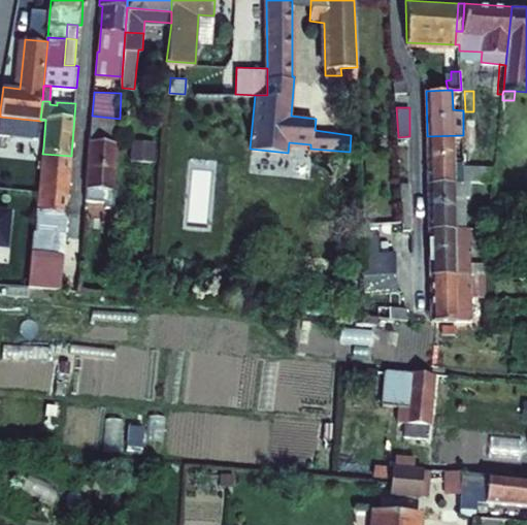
[(86,199),(106,201),(106,207),(113,208),(114,190),(112,190),(120,119),(92,116),(86,199)]
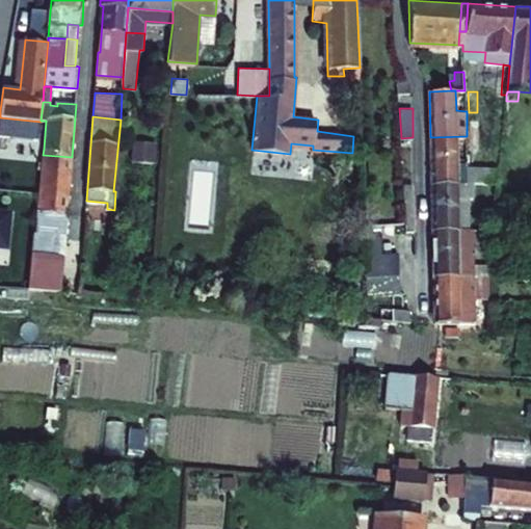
[(0,117),(0,133),(40,137),(41,122),(0,117)]
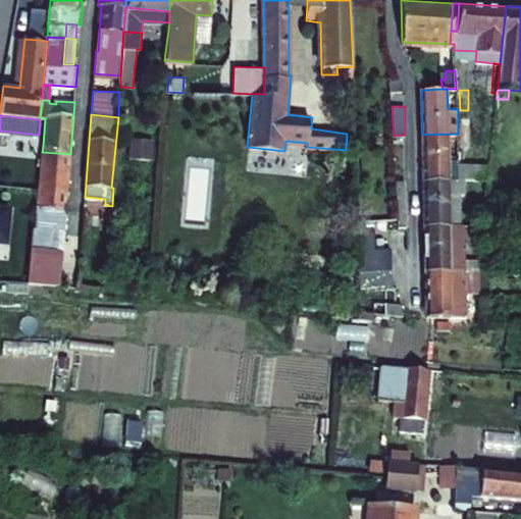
[(458,163),(457,178),(464,178),(487,178),(488,165),(472,164),(473,115),(461,115),(461,163),(458,163)]
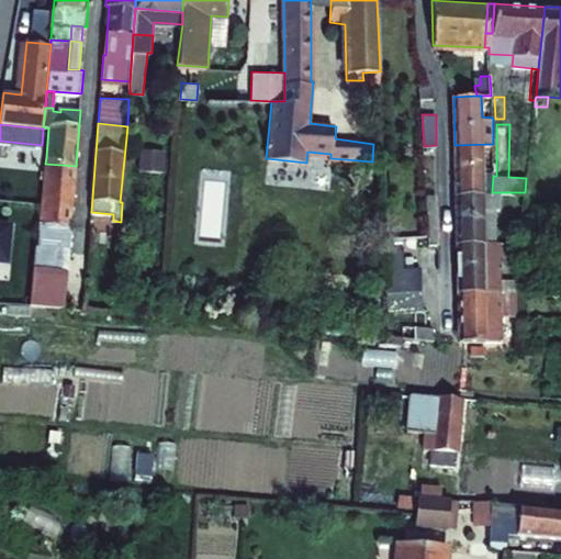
[(493,144),(455,145),(456,193),(492,192),(493,176),(493,170),(483,170),(483,159),(493,159),(493,144)]
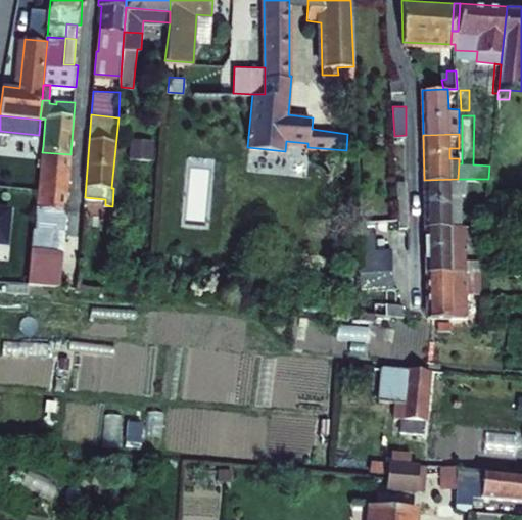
[(131,138),(130,156),(154,158),(155,140),(131,138)]
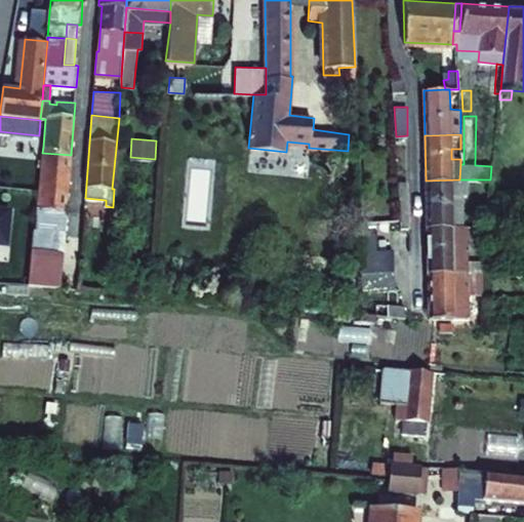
[(71,155),(42,153),(36,229),(32,228),(28,284),(61,287),(71,155)]
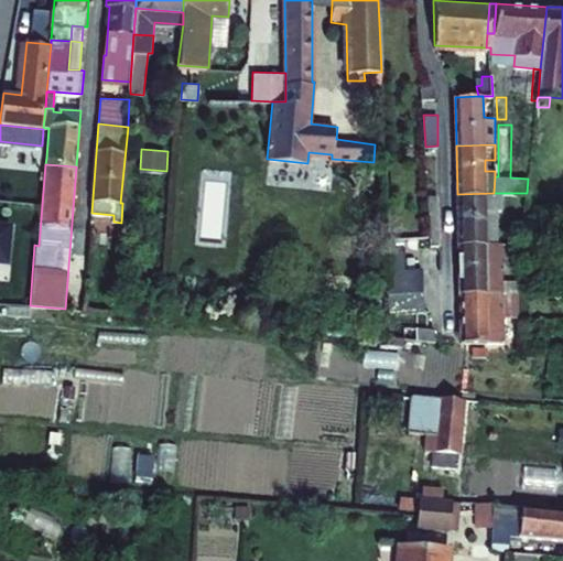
[(459,244),(497,243),(496,209),(502,209),(501,193),(494,193),(457,194),(459,244)]
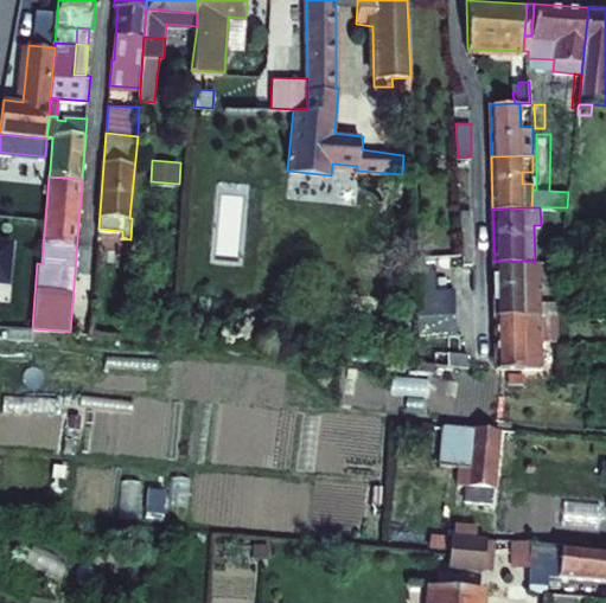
[(495,262),(496,314),(542,314),(546,314),(560,314),(561,301),(542,300),(541,260),(535,261),(495,262)]
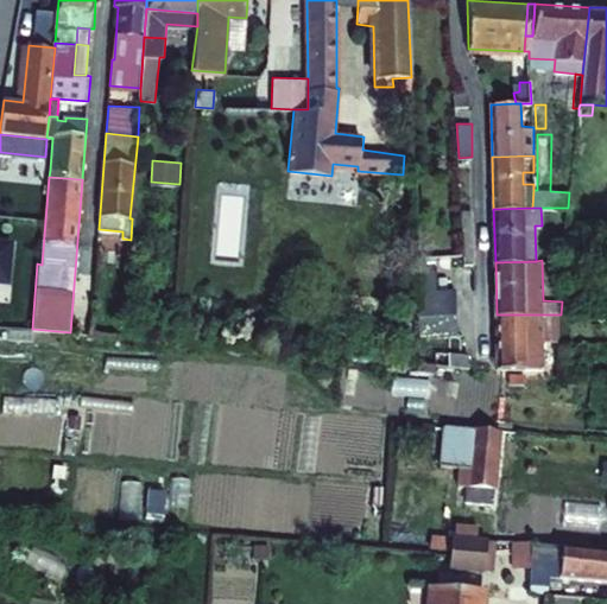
[(419,316),(455,315),(455,290),(437,290),(436,265),(417,265),(419,316)]
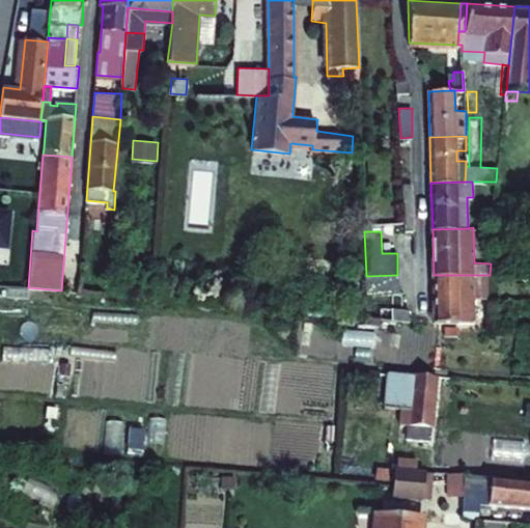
[(366,294),(398,293),(397,275),(366,276),(366,294)]
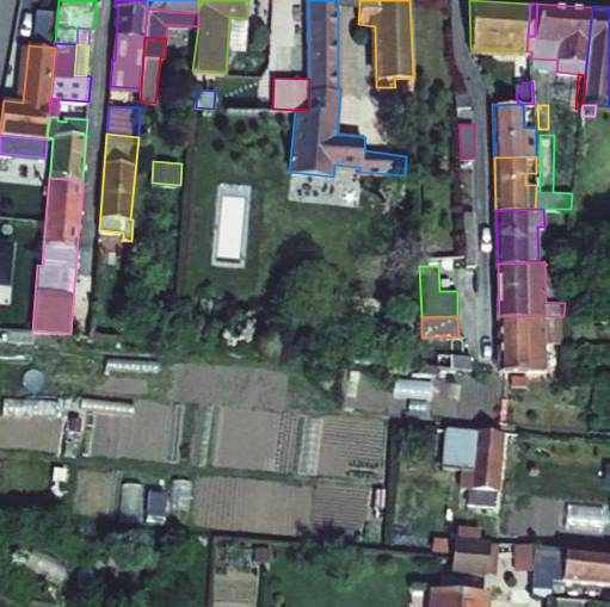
[(499,316),(499,370),(546,370),(546,316),(499,316)]
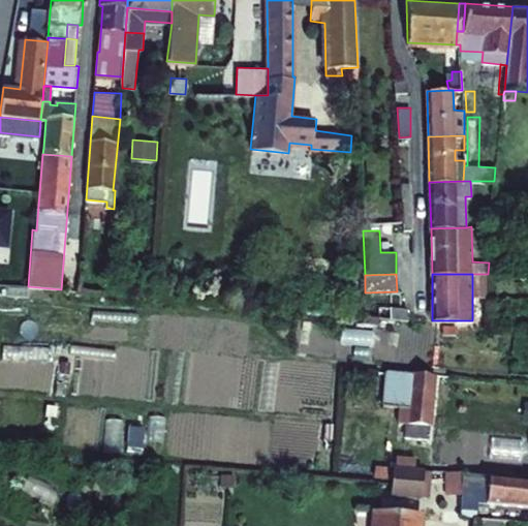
[(475,274),(475,295),(487,296),(488,274),(475,274)]
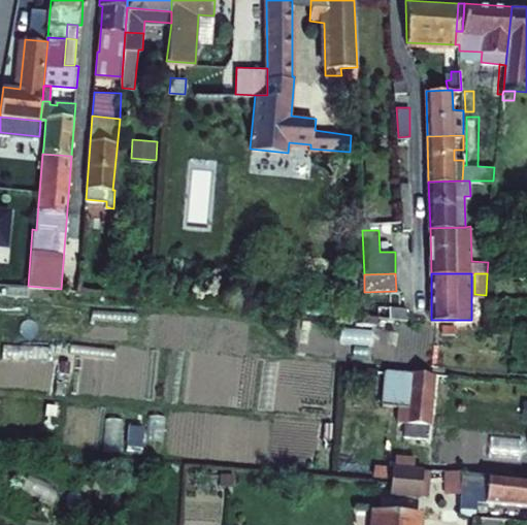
[(8,287),(7,294),(28,295),(29,288),(8,287)]
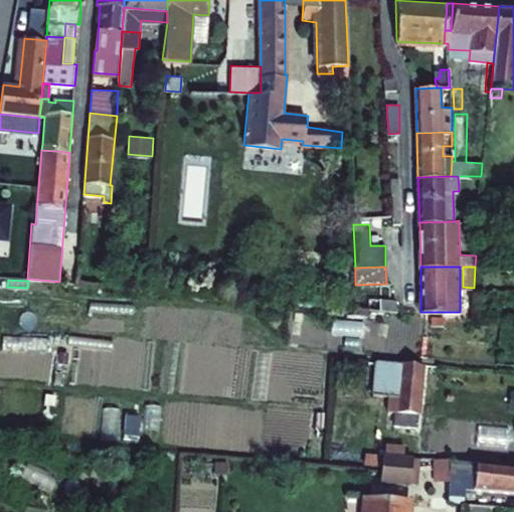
[(397,300),(370,298),(369,308),(396,311),(397,300)]
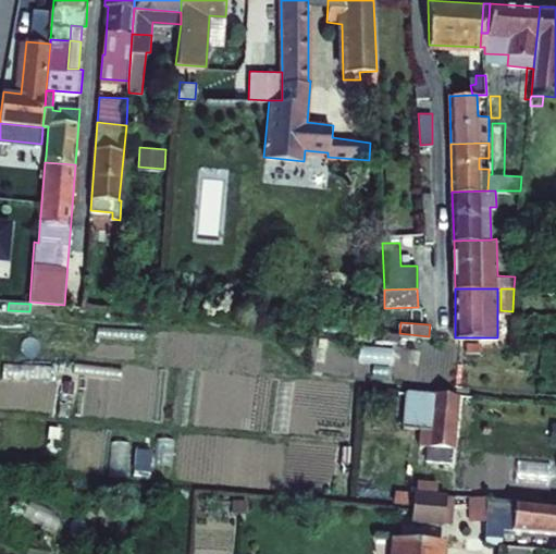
[(382,340),(399,342),(400,334),(383,332),(382,340)]
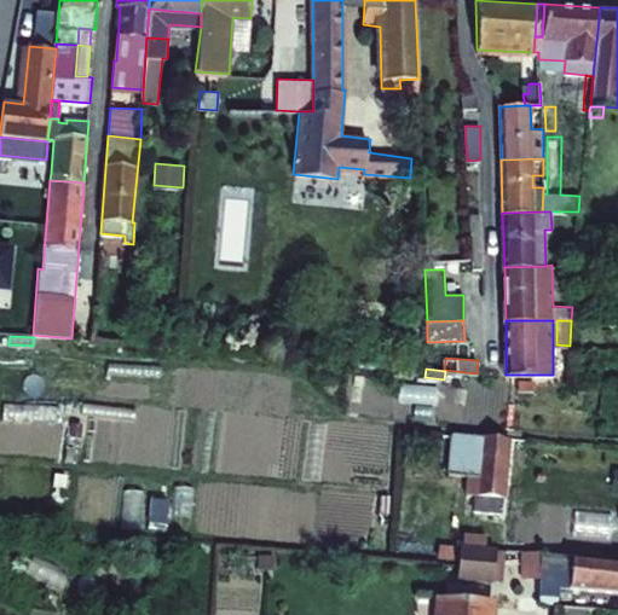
[(9,401),(9,410),(58,411),(58,402),(9,401)]
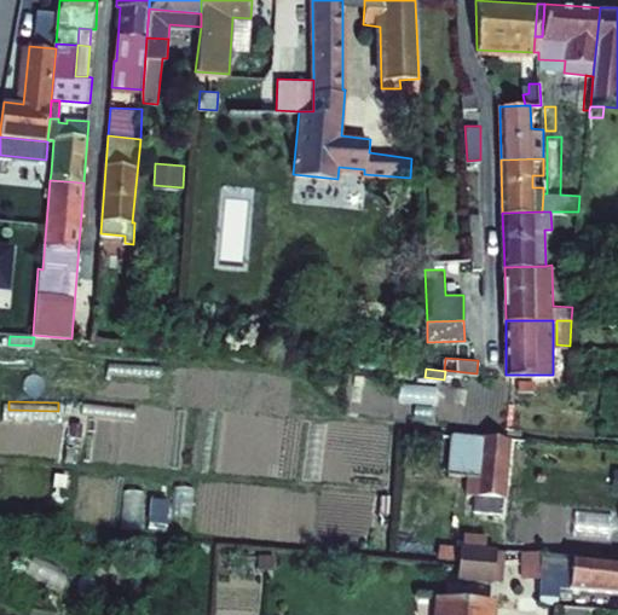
[(452,433),(449,474),(467,475),(472,434),(452,433)]
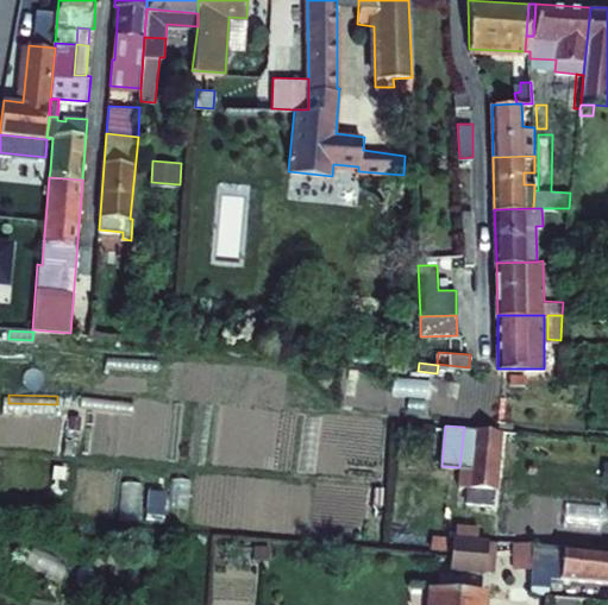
[(468,487),(496,490),(501,430),(464,427),(459,467),(459,486),(468,487)]
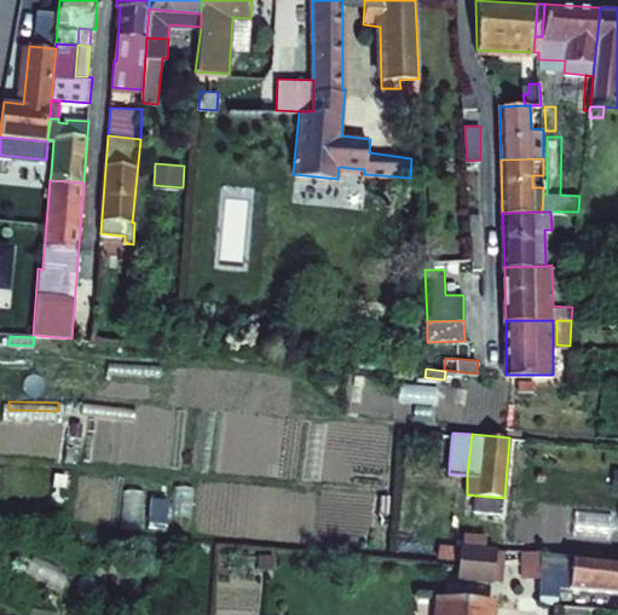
[(474,510),(502,512),(504,498),(475,495),(474,510)]
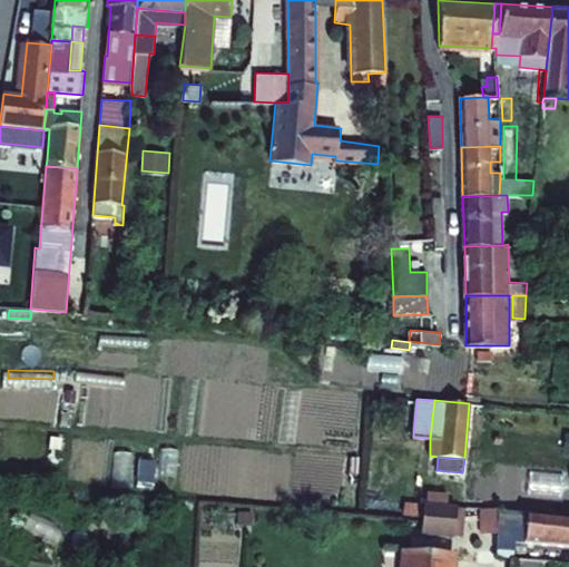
[(448,492),(428,490),(427,504),(447,505),(448,492)]
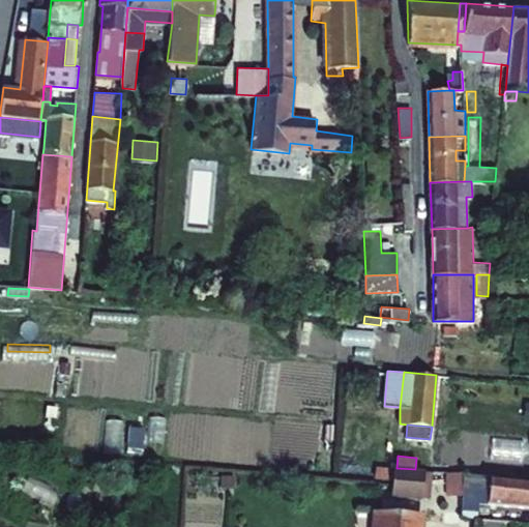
[(376,466),(374,477),(392,479),(393,468),(376,466)]
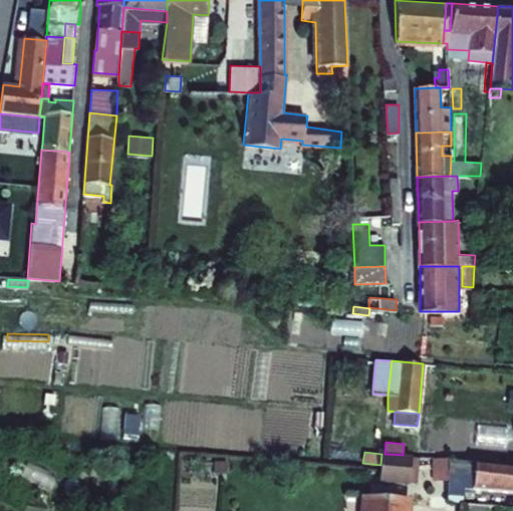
[(379,478),(410,482),(412,456),(403,455),(385,454),(381,454),(380,465),(379,478)]
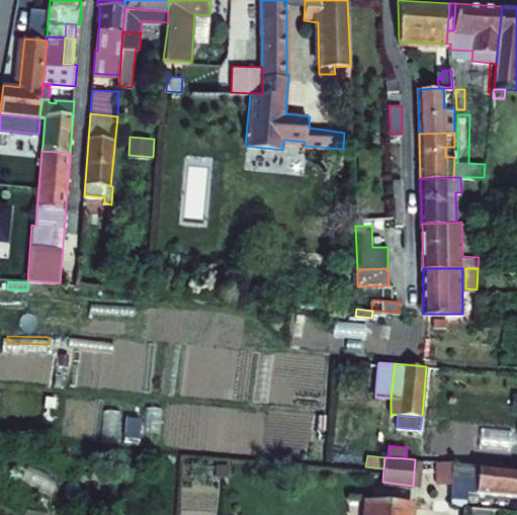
[(421,486),(423,459),(415,459),(413,486),(421,486)]
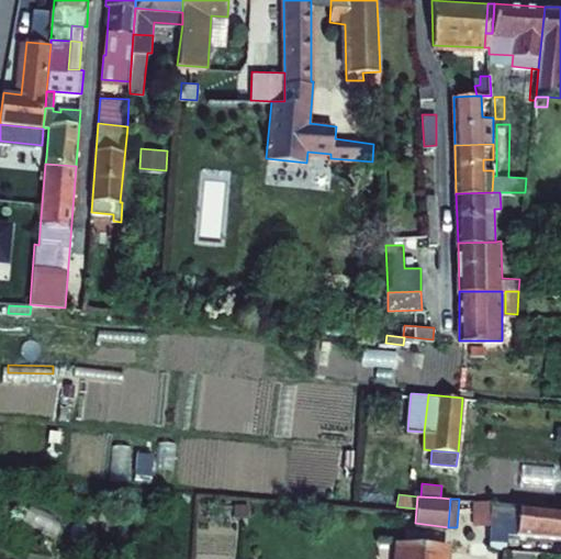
[(473,500),(472,528),(490,528),(490,500),(473,500)]
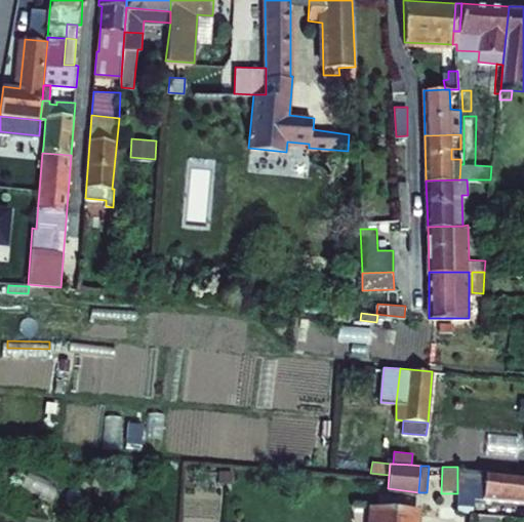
[(457,504),(474,505),(475,496),(523,500),(523,473),(459,468),(457,504)]
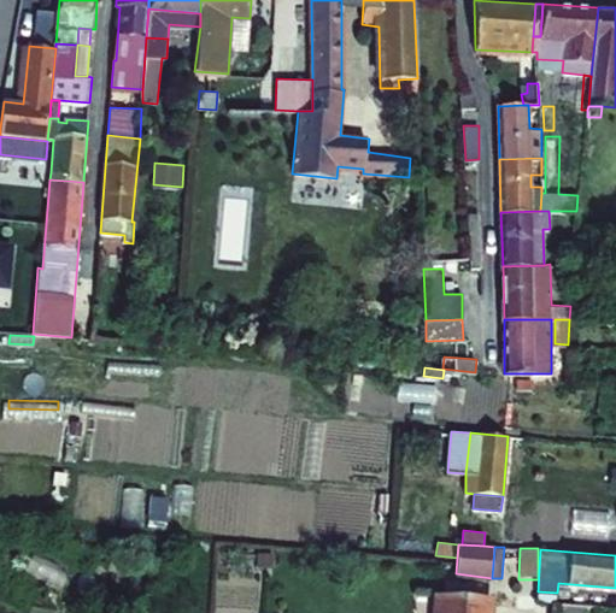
[(436,593),(435,612),(490,612),(492,596),(436,593)]
